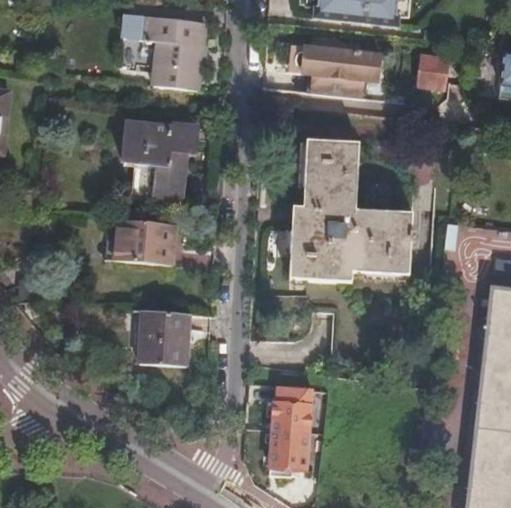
[(155,84),(199,89),(204,22),(140,16),(138,41),(158,43),(155,84)]
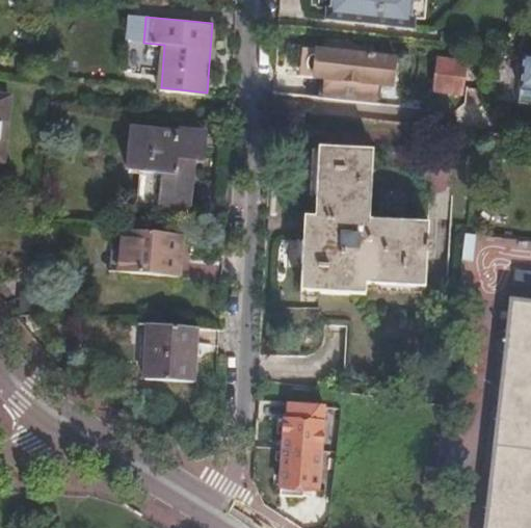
[(327,76),(365,80),(368,47),(329,42),(327,76)]
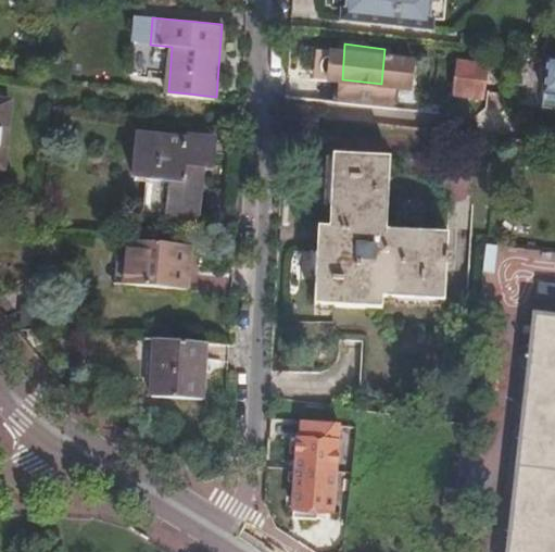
[(454,92),(484,96),(488,67),(456,64),(454,92)]
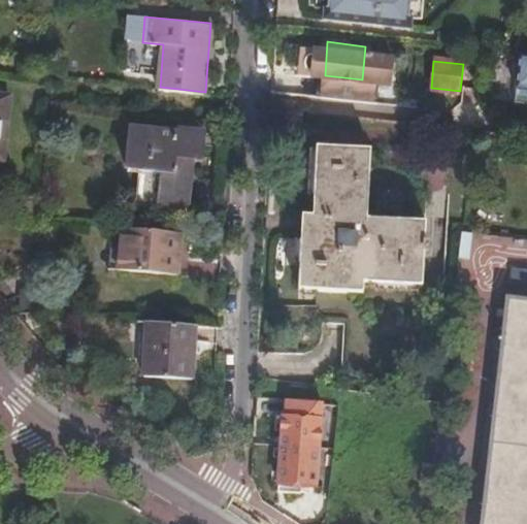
[(380,80),(415,85),(416,75),(381,70),(380,80)]
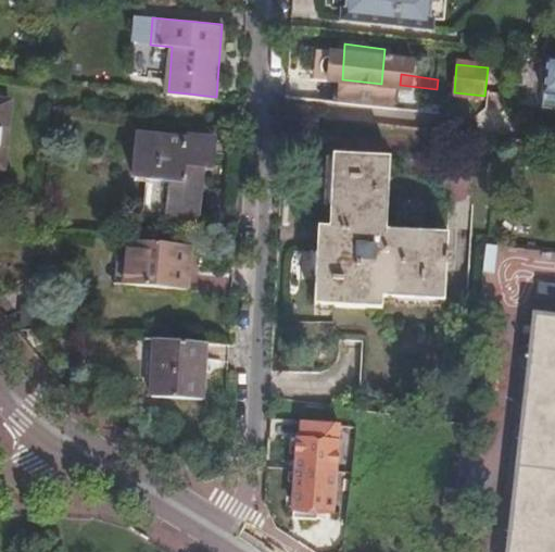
[(393,85),(381,84),(342,79),(339,105),(391,111),(393,85)]
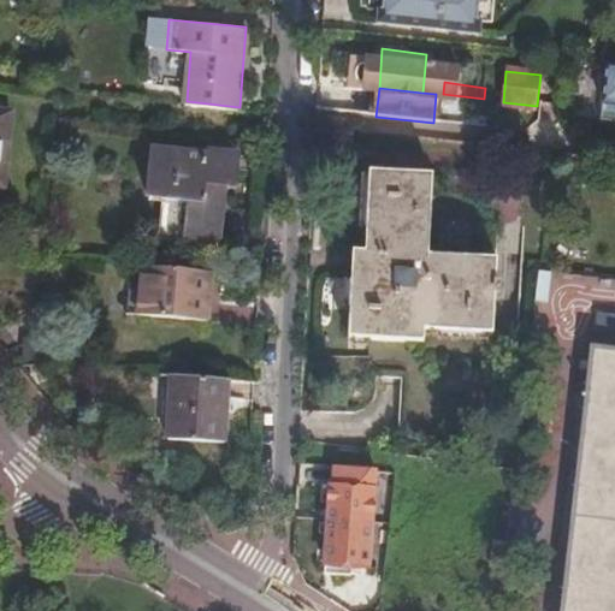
[(0,182),(4,183),(11,108),(0,106),(0,182)]
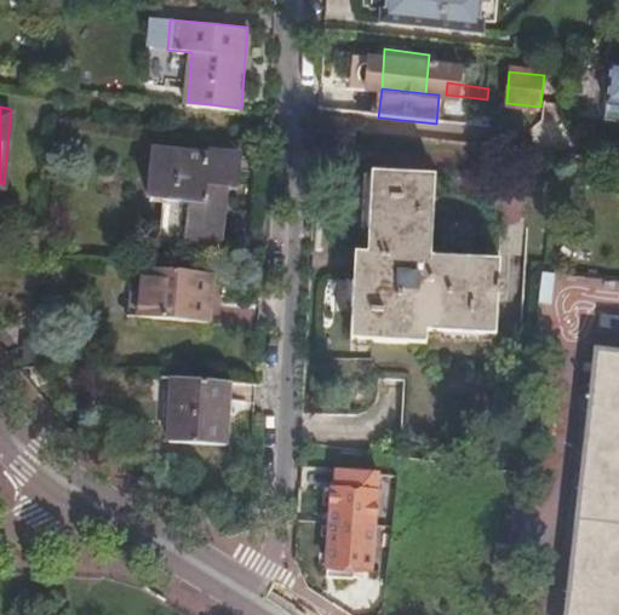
[(159,239),(223,245),(231,153),(156,147),(150,196),(162,197),(159,239)]
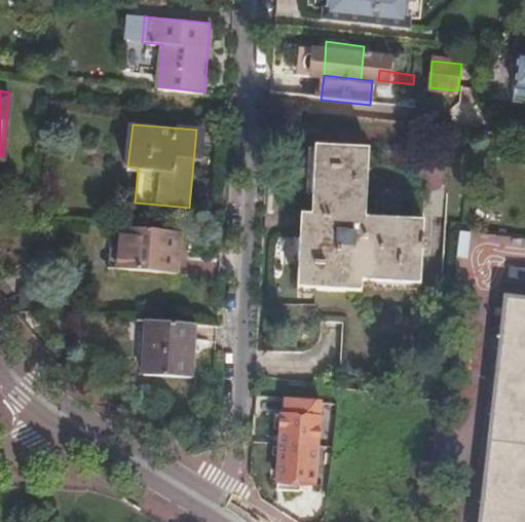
[(295,284),(360,288),(360,277),(418,282),(420,248),(426,249),(427,238),(420,238),(421,219),(364,215),(368,147),(314,143),(310,212),(300,211),(295,284)]
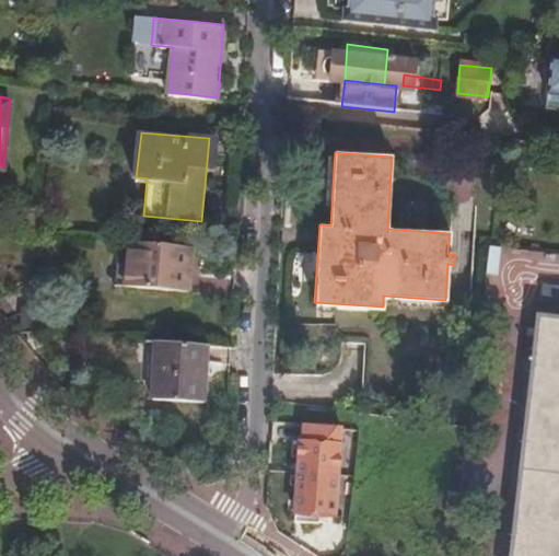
[(190,288),(195,244),(132,239),(130,258),(128,284),(190,288)]
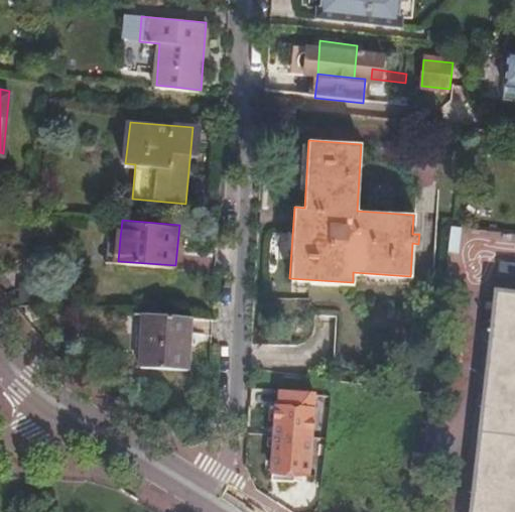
[(110,237),(107,260),(118,261),(120,238),(110,237)]
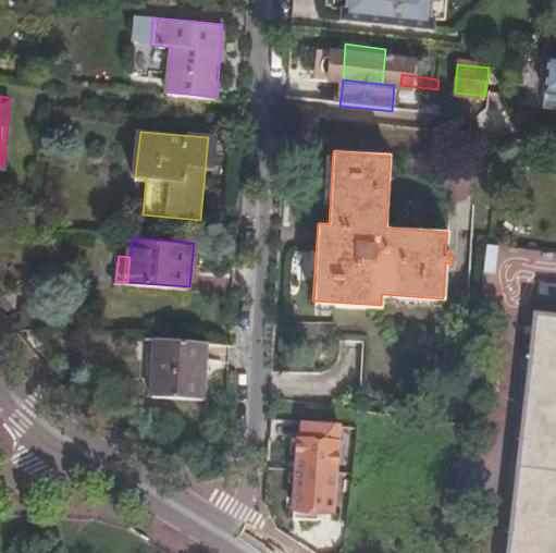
[(506,552),(555,552),(555,282),(540,281),(536,311),(533,311),(506,552)]
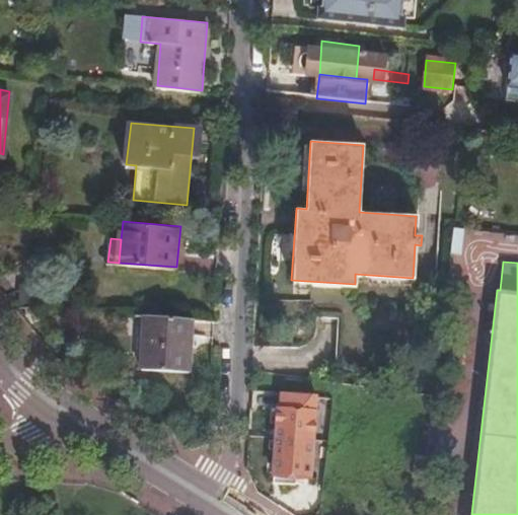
[(191,314),(145,311),(142,366),(189,368),(191,314)]
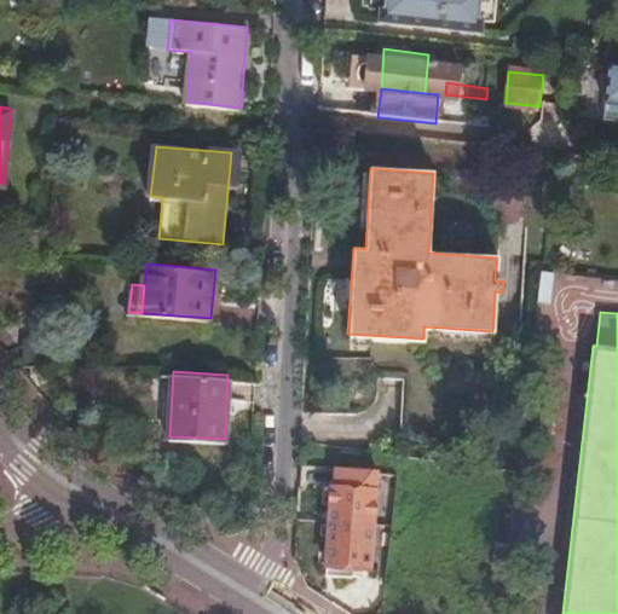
[(328,562),(369,566),(374,488),(376,468),(335,464),(334,485),(330,485),(324,562),(328,562)]
